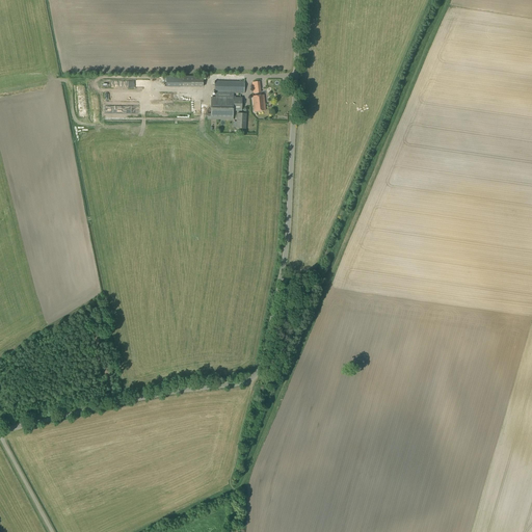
[(182,77),(182,87),(203,87),(203,77),(182,77)]
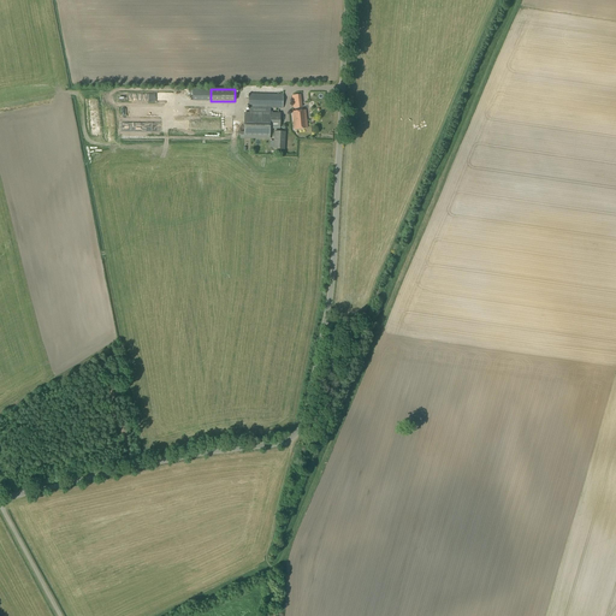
[(283,108),(282,94),(248,94),(248,108),(283,108)]
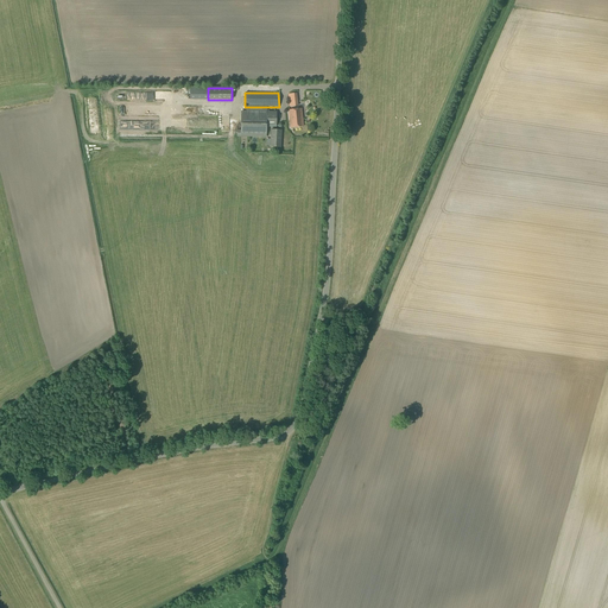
[(132,118),(145,118),(145,108),(132,108),(132,118)]
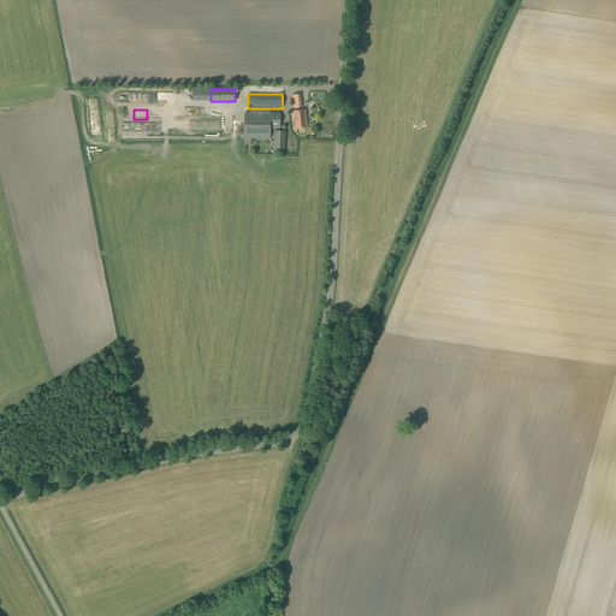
[(295,130),(307,128),(306,111),(292,112),(295,130)]
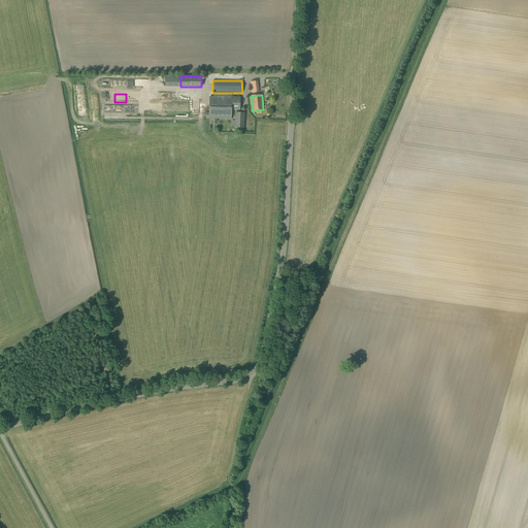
[(239,110),(240,97),(231,97),(209,96),(208,113),(205,113),(205,119),(231,120),(231,110),(239,110)]
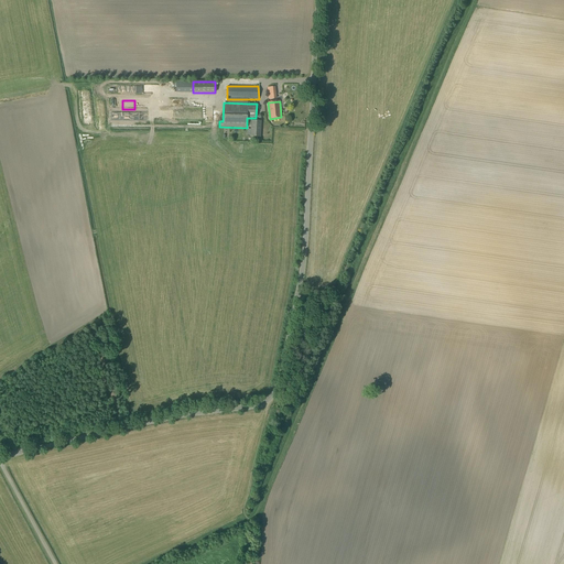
[(149,111),(128,111),(129,121),(144,121),(144,116),(149,116),(149,111)]
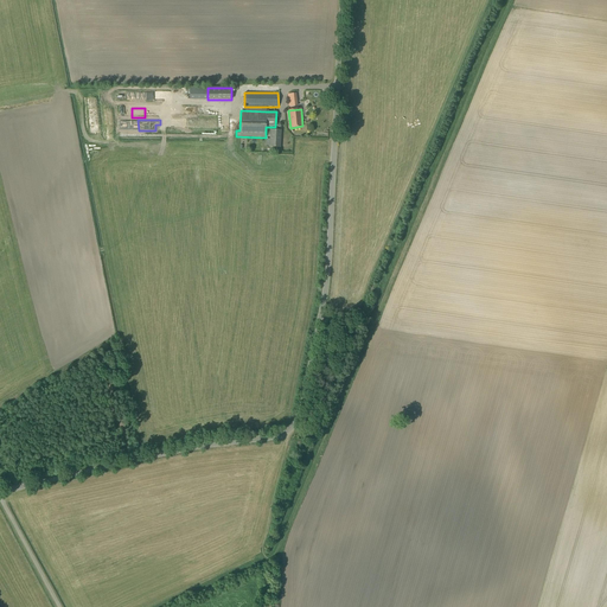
[(280,147),(281,131),(270,129),(269,146),(280,147)]
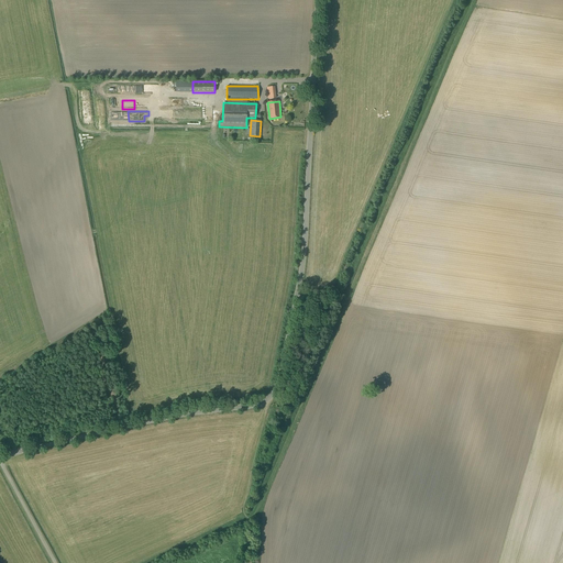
All buildings are outlined.
